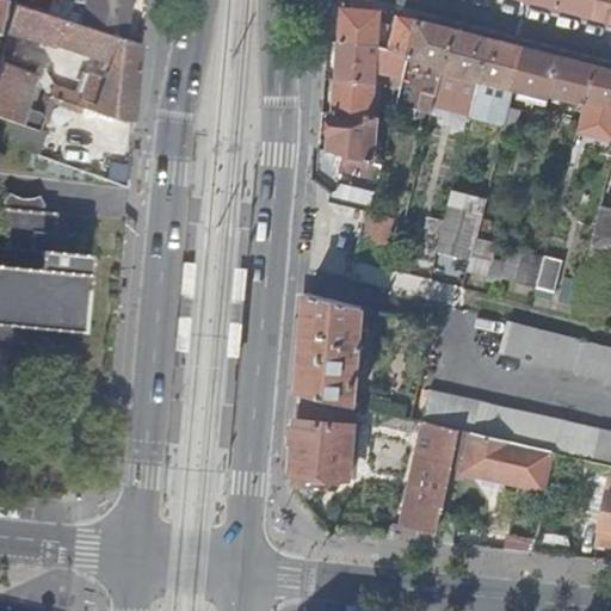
[(36,0),(16,0),(16,4),(51,16),(54,6),(36,0)]
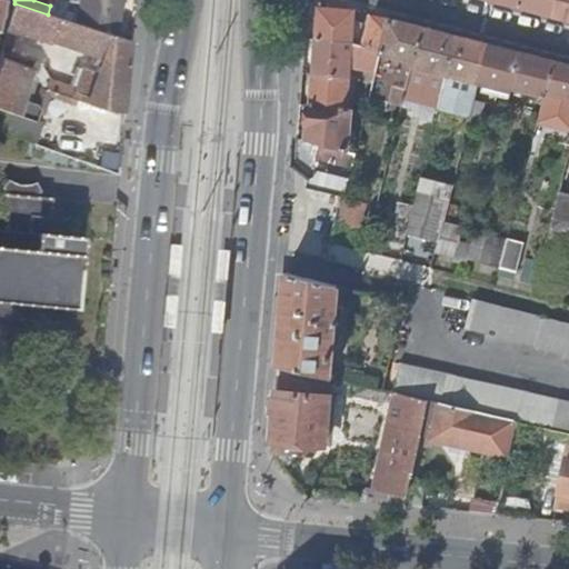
[(51,0),(50,6),(48,15),(63,19),(65,12),(68,1),(68,0),(51,0)]
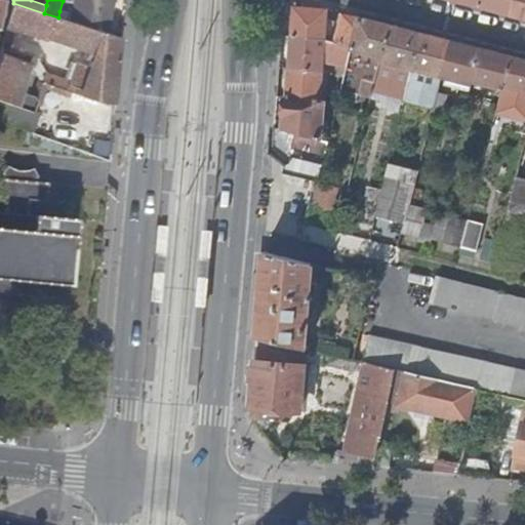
[(58,17),(105,33),(111,0),(63,0),(63,1),(74,3),(72,14),(59,11),(58,17)]
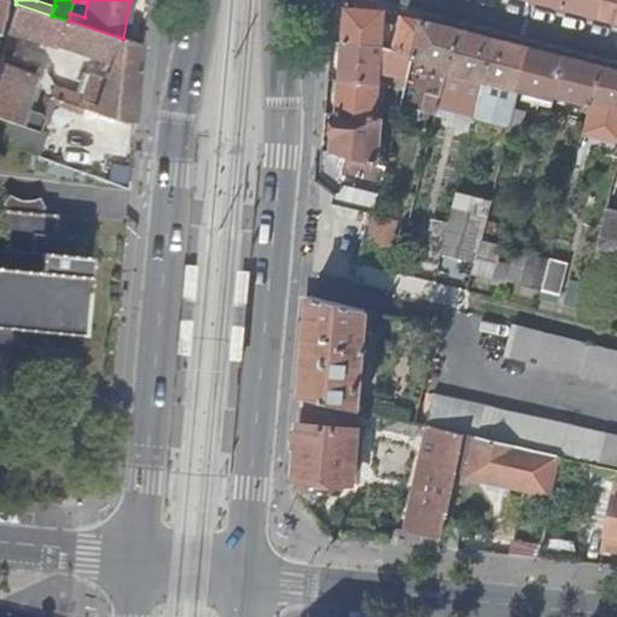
[(604,0),(565,0),(564,7),(600,16),(604,0)]
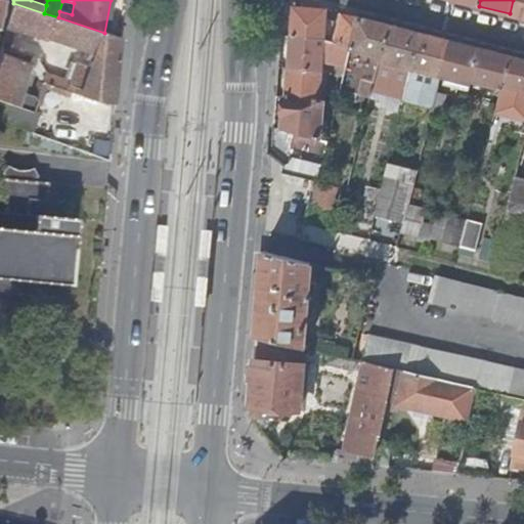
[(523,0),(513,0),(510,13),(523,17),(523,0)]
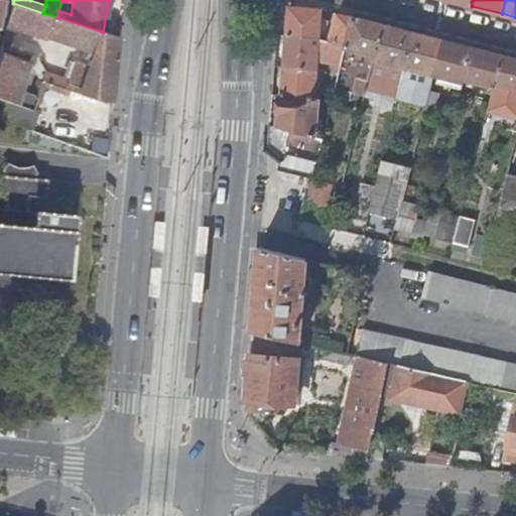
[(104,104),(113,103),(118,37),(103,32),(57,17),(43,13),(13,3),(8,25),(89,52),(87,58),(93,60),(90,67),(77,61),(67,89),(104,104)]
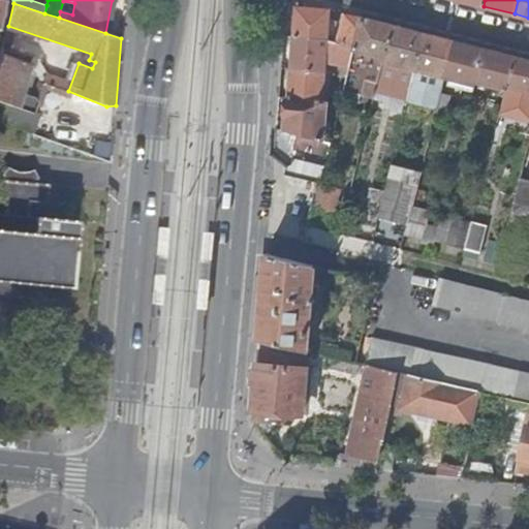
[(355,45),(363,18),(349,13),(344,34),(329,33),(331,9),(315,7),(315,5),(306,3),(306,6),(298,6),(296,35),(329,38),(336,40),(355,45)]
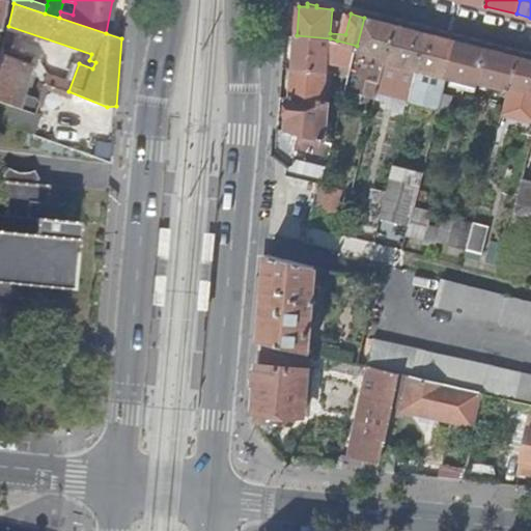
[(357,49),(386,56),(394,25),(364,18),(357,46),(357,49)]
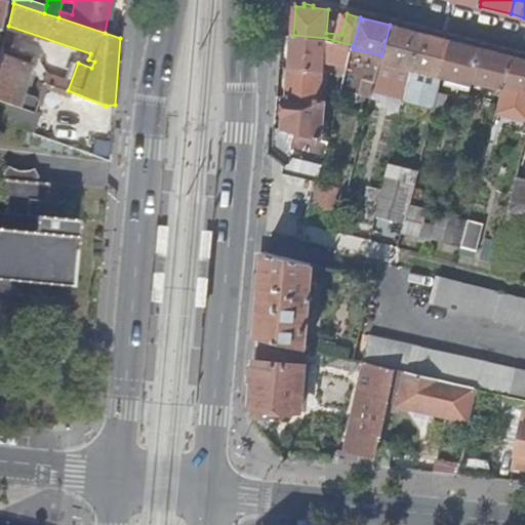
[(412,68),(421,33),(390,25),(381,55),(380,59),(412,68)]
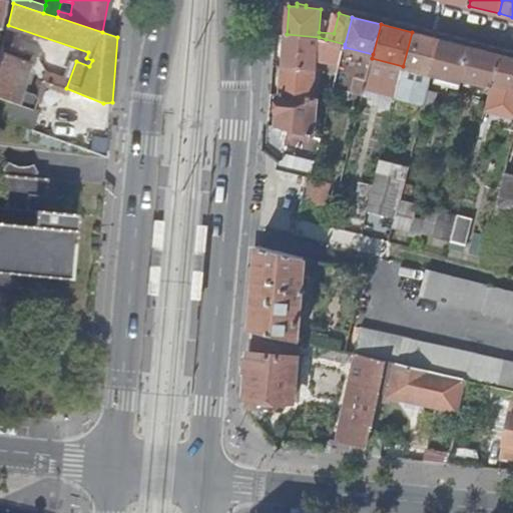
[(432,74),(441,40),(412,32),(403,66),(432,74)]
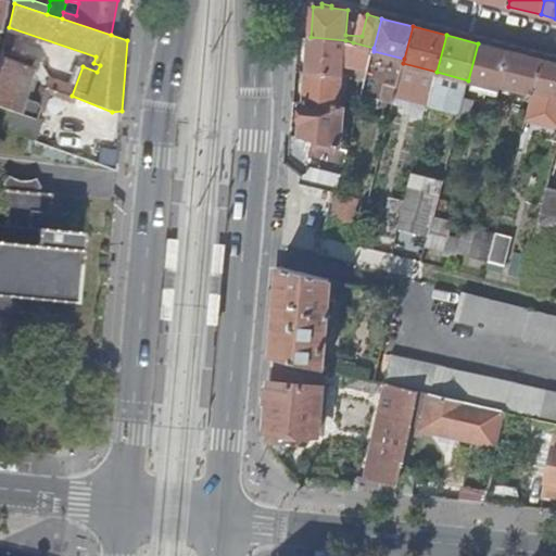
[(307,72),(342,74),(345,40),(311,37),(307,72)]
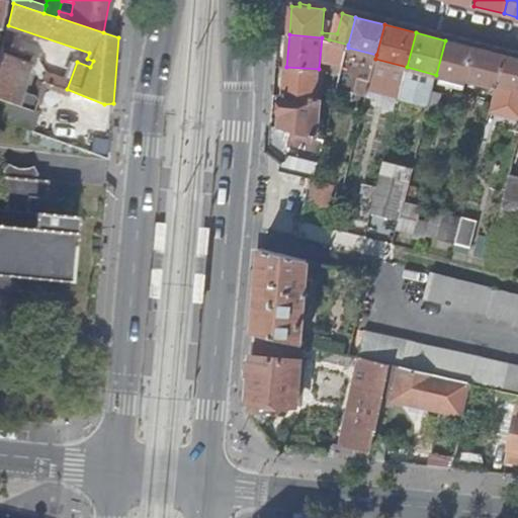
[(346,55),(348,48),(348,45),(329,39),(325,50),(346,55)]
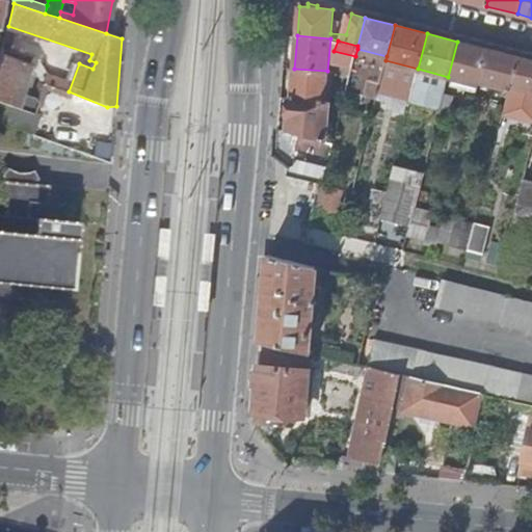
[(479,81),(487,49),(457,42),(448,77),(478,84),(479,81)]
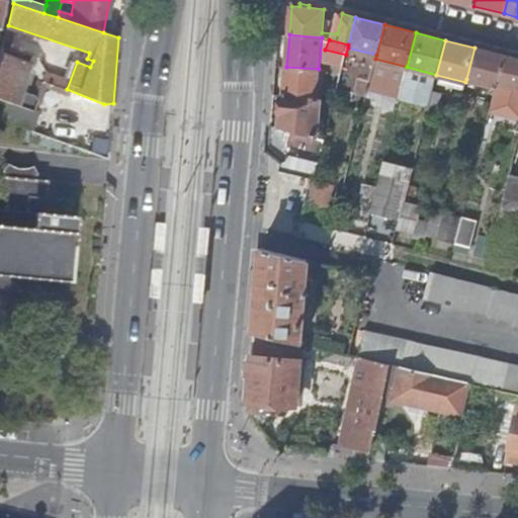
[(2,48),(0,55),(0,99),(34,111),(38,94),(16,88),(20,72),(42,79),(45,73),(34,69),(35,64),(23,61),(24,55),(2,48)]
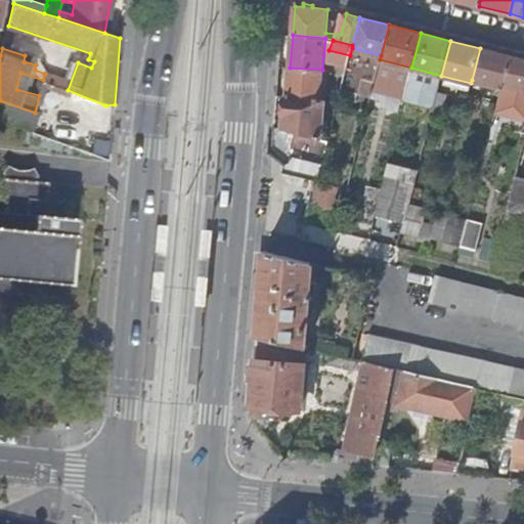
[(364,80),(375,81),(380,59),(381,55),(352,48),(350,55),(345,76),(341,89),(360,93),(364,80)]
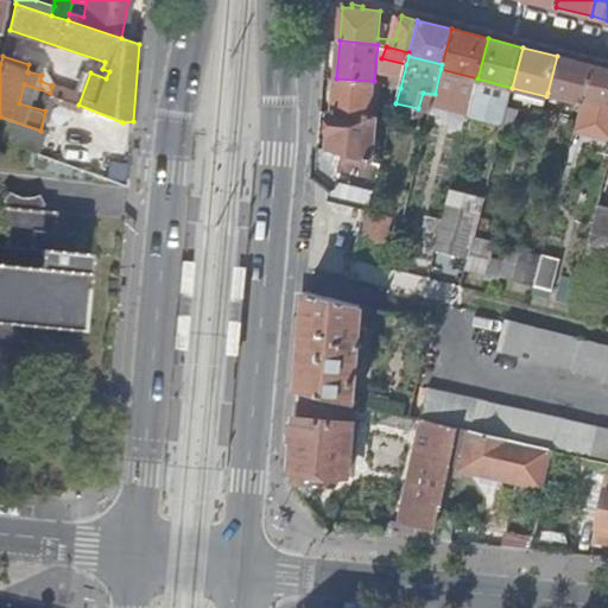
[(583,96),(591,65),(557,56),(548,93),(582,102),(583,96)]
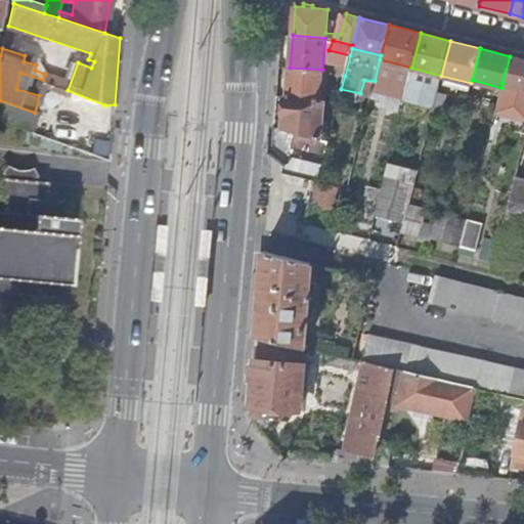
[(523,88),(523,59),(510,56),(503,83),(523,88)]
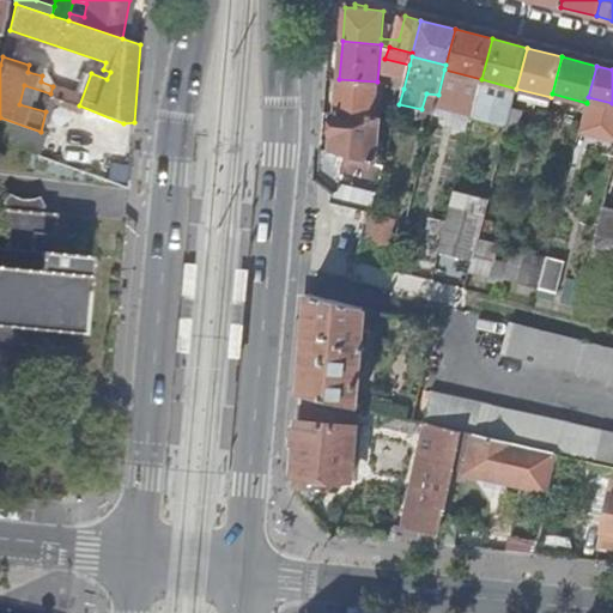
[(438,95),(436,104),(473,114),(481,83),(481,79),(444,70),(438,95)]
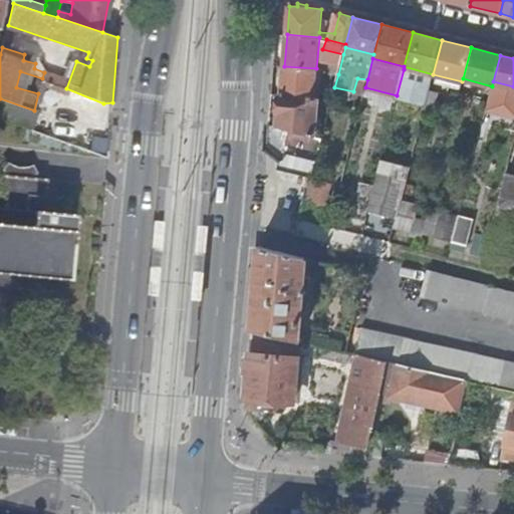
[(314,96),(316,68),(284,66),(281,94),(314,96)]
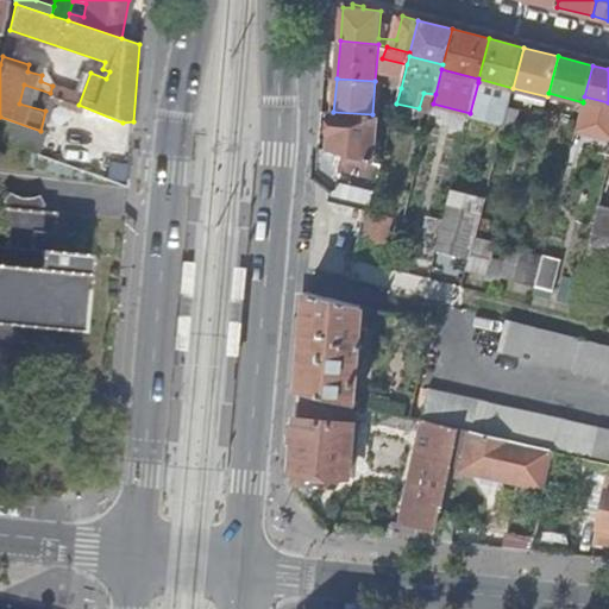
[(478,82),(470,113),(475,114),(482,83),(478,82)]
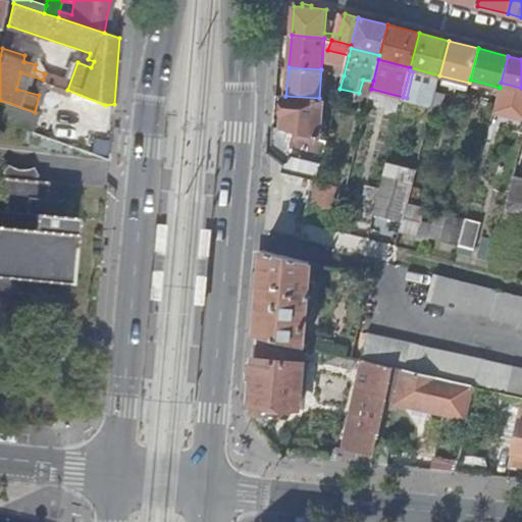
[(340,89),(344,75),(330,72),(328,83),(331,87),(340,89)]
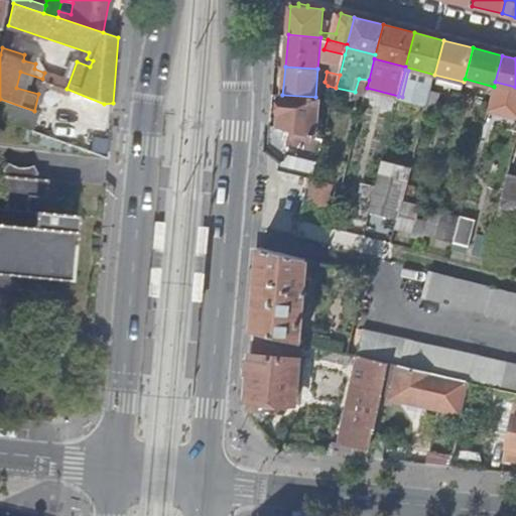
[(430,90),(427,104),(436,106),(439,93),(430,90)]
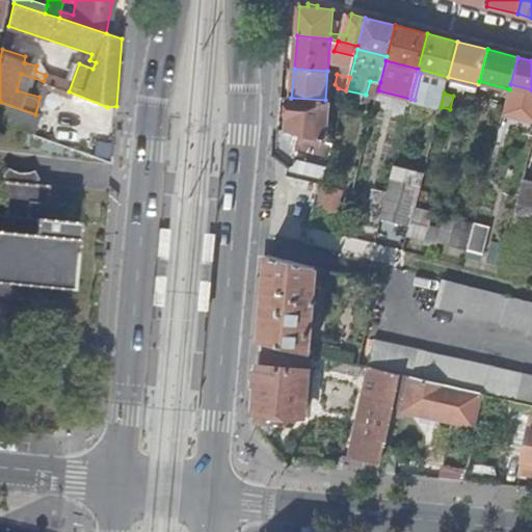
[(289,98),(287,131),(326,140),(330,101),(325,100),(291,98),(289,98)]
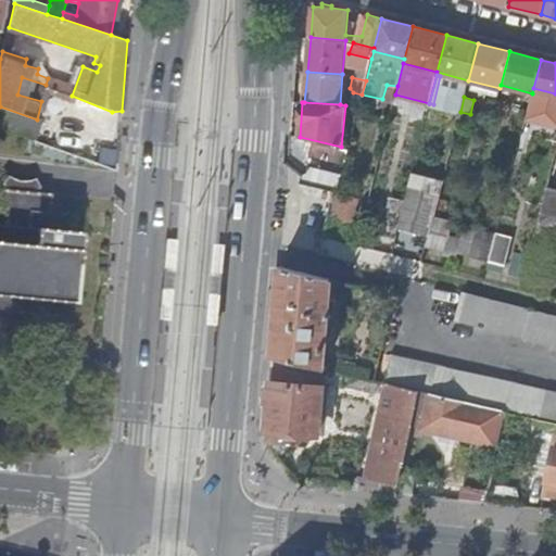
[(496,102),(492,121),(504,124),(508,105),(496,102)]
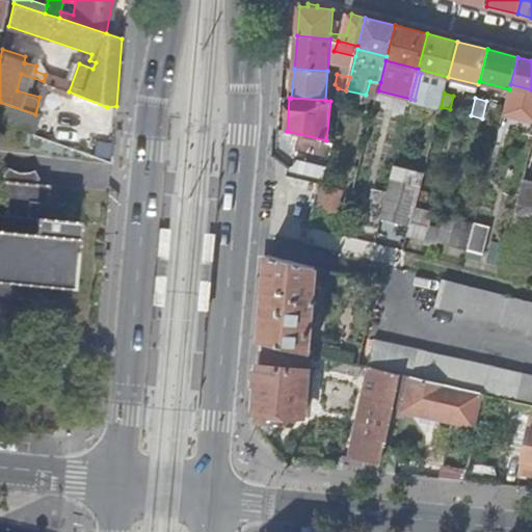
[(70,147),(74,130),(43,123),(38,139),(70,147)]
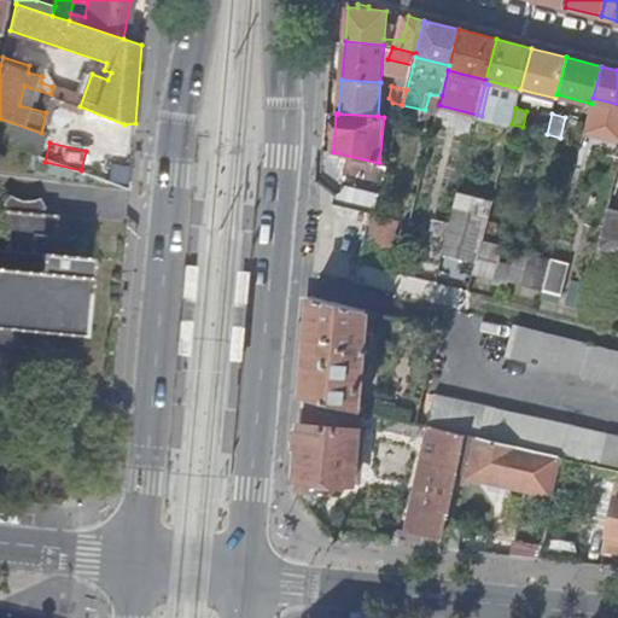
[(324,150),(321,174),(340,187),(342,182),(380,191),(388,165),(379,163),(333,152),(324,150)]
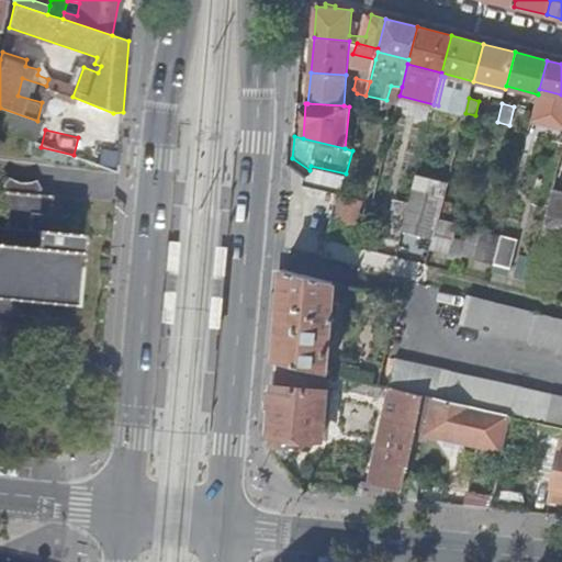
[(402,231),(434,238),(438,220),(448,183),(416,175),(406,212),(402,231)]
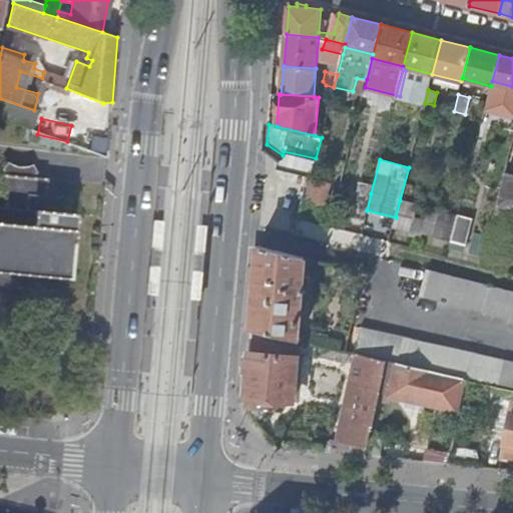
[(512,220),(512,173),(504,171),(480,266),(500,271),(512,220)]
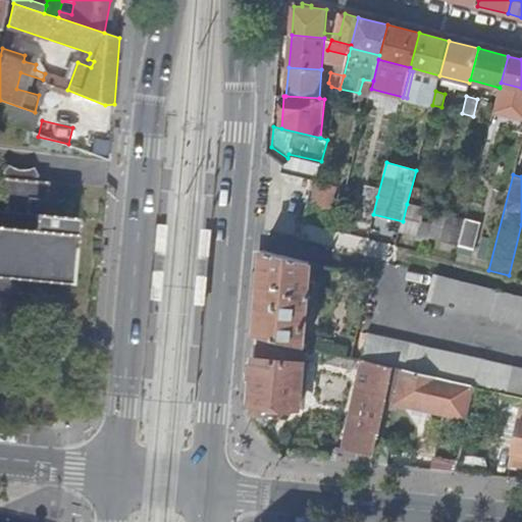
[(0,281),(30,284),(70,289),(73,247),(76,248),(80,218),(23,213),(24,199),(44,200),(46,180),(24,178),(24,184),(6,181),(6,176),(0,175),(0,197),(2,198),(1,209),(0,208),(0,281)]
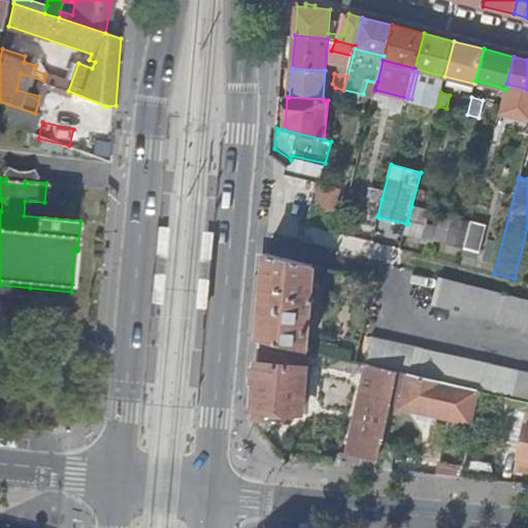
[(321,183),(314,210),(334,216),(340,188),(321,183)]
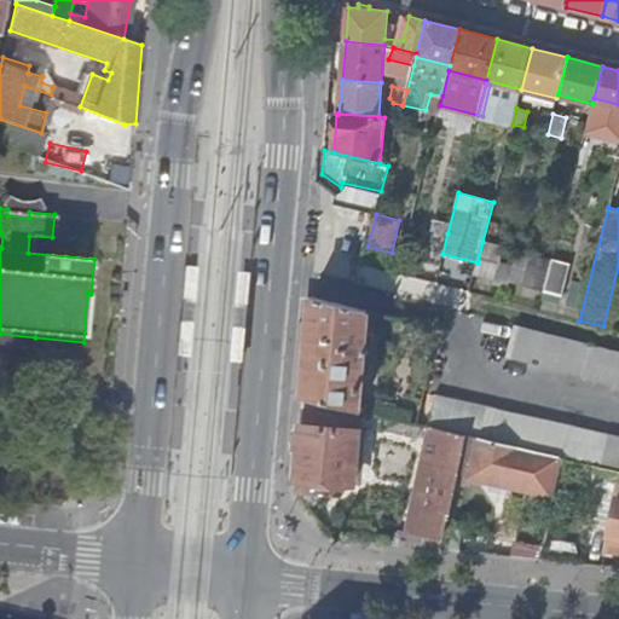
[(421,261),(439,266),(443,254),(447,233),(429,229),(421,261)]
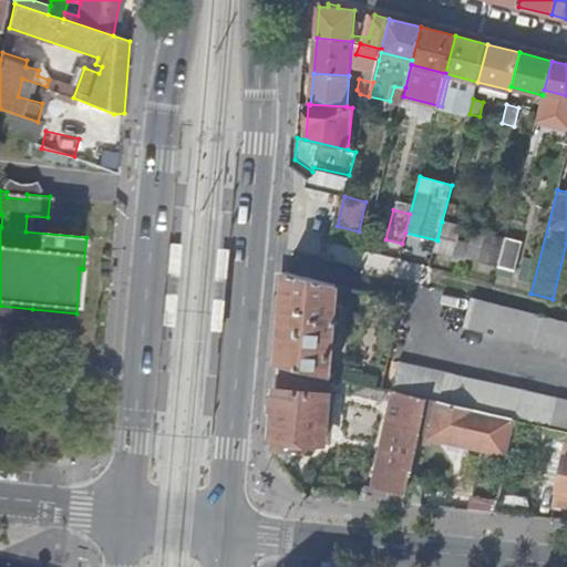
[(450,259),(465,264),(467,257),(471,241),(455,238),(459,226),(442,222),(437,240),(435,249),(451,254),(450,259)]
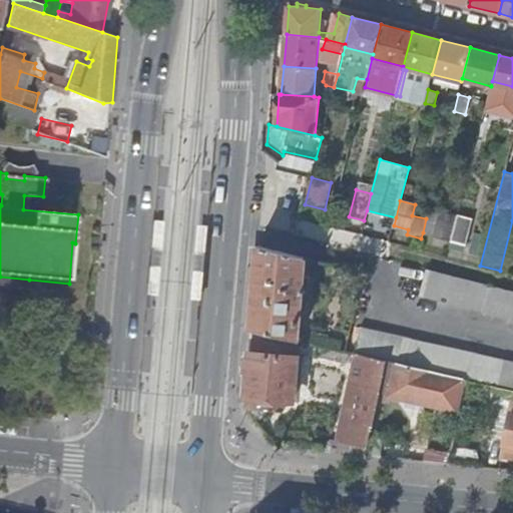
[(426,218),(423,232),(434,235),(440,210),(429,208),(426,218)]
